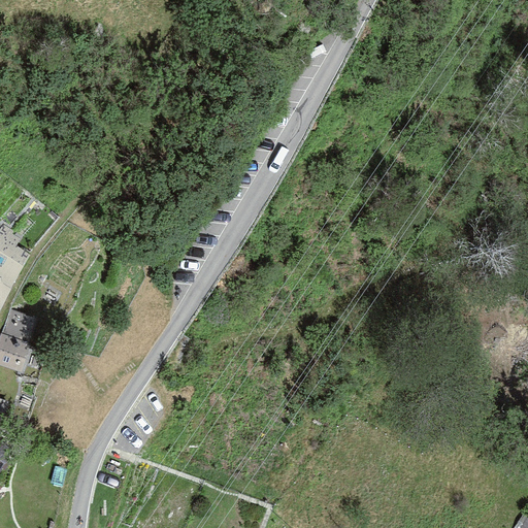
[(0,307),(30,252),(17,244),(20,238),(11,233),(12,231),(2,225),(0,228),(0,307)]
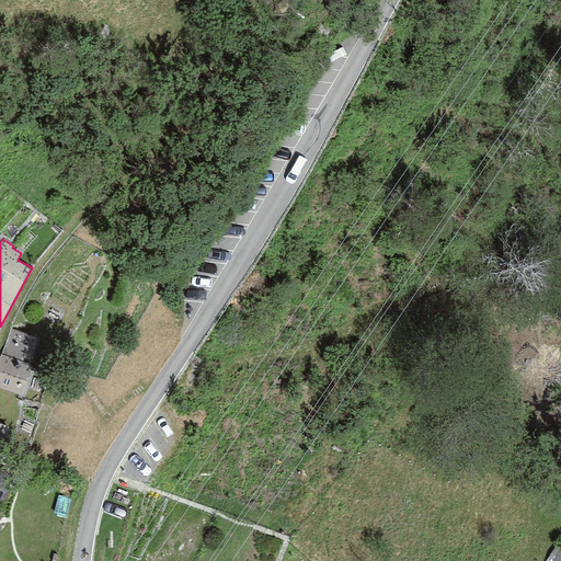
[(0,354),(32,364),(36,339),(11,329),(0,354)]
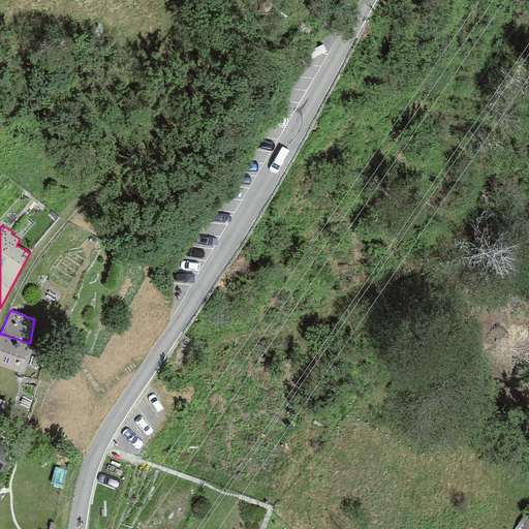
[(30,343),(0,334),(0,335),(0,365),(25,373),(30,343)]
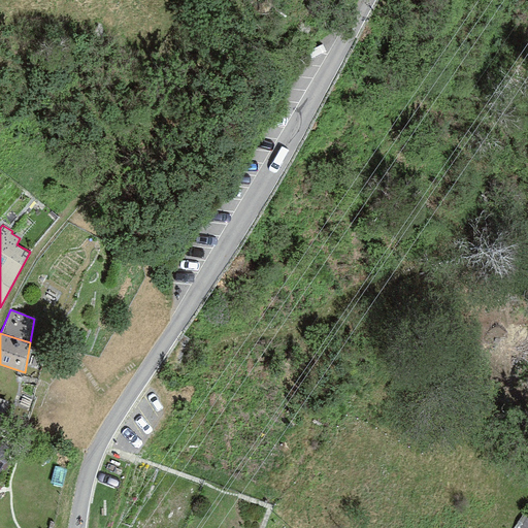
[(0,467),(11,447),(0,440),(0,467)]
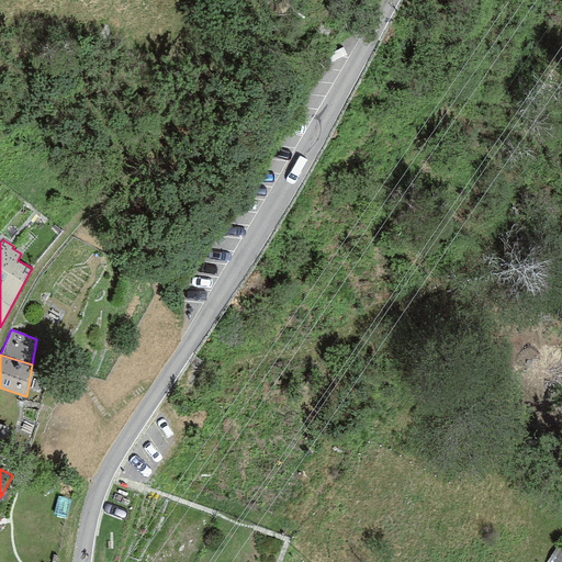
[(561,561),(561,551),(554,548),(544,561),(561,561)]
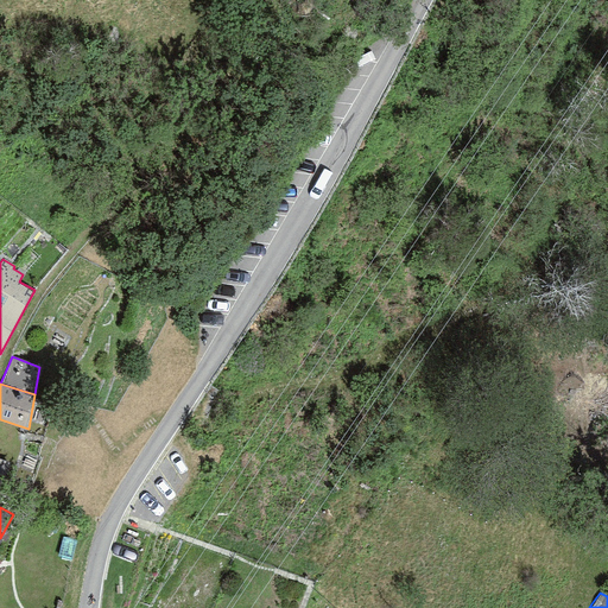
All buildings are outlined.
